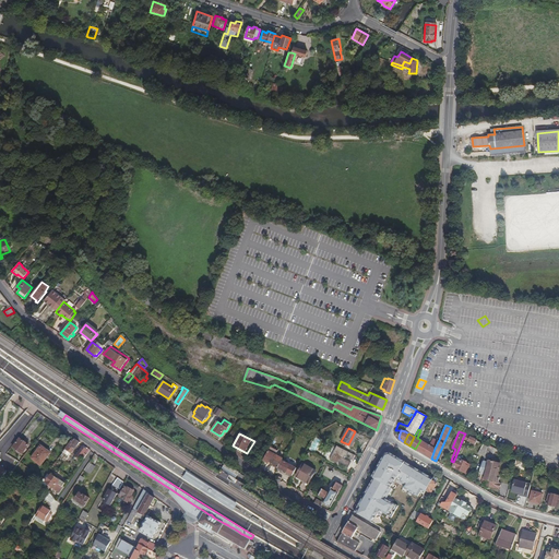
[(477,440),(465,433),(463,438),(475,444),(477,440)]
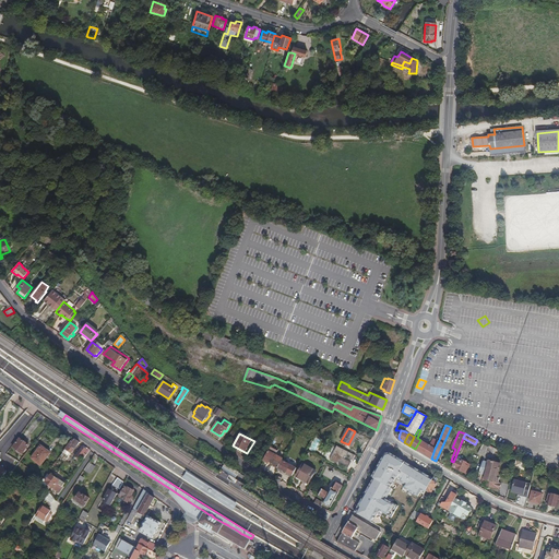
[(70,455),(80,442),(73,438),(63,451),(70,455)]
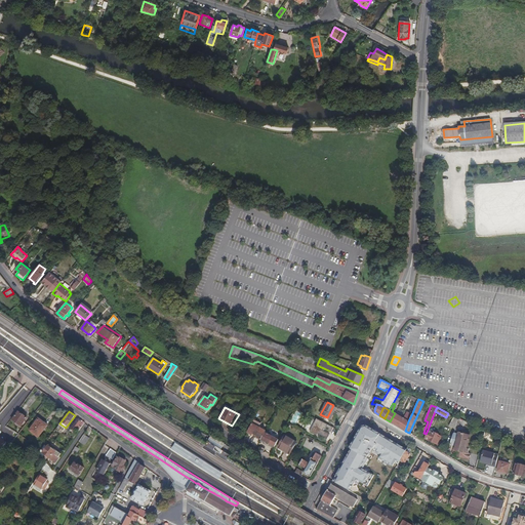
[(400,416),(395,425),(405,431),(408,421),(412,413),(407,411),(403,418),(400,416)]
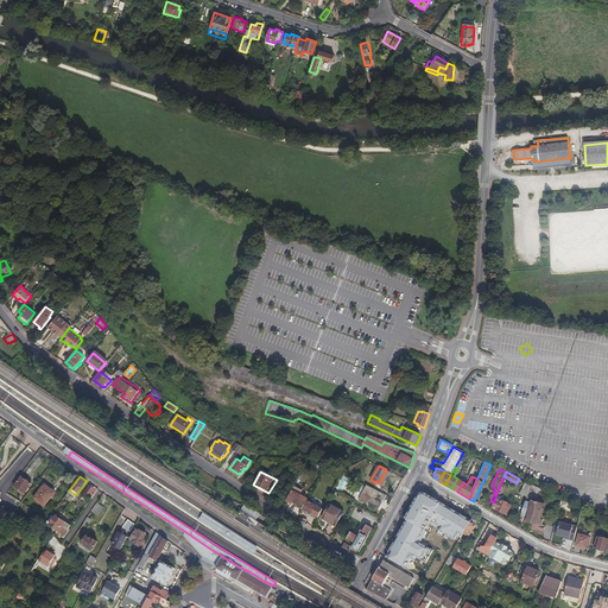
[(24,494),(31,483),(24,477),(16,488),(24,494)]
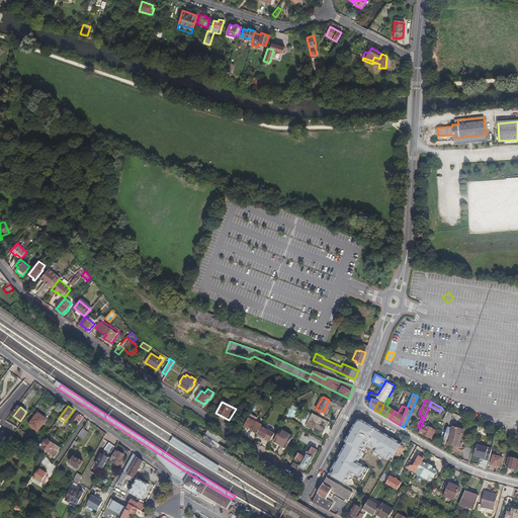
[(390,419),(395,411),(390,408),(384,416),(390,419)]
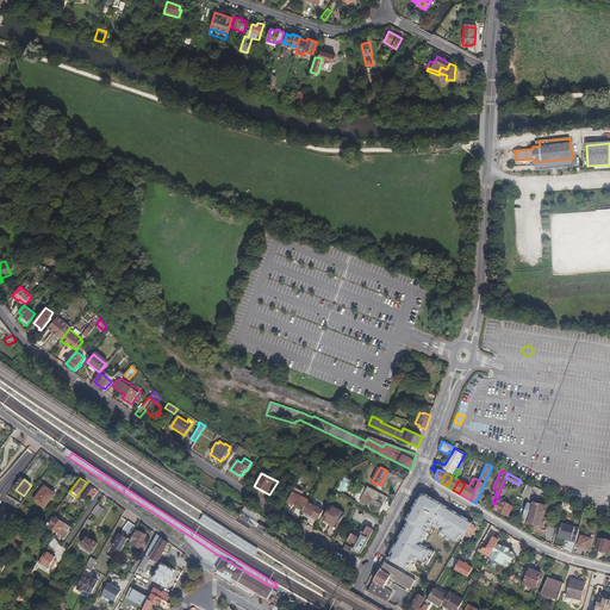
[(531,489),(533,487),(527,484),(522,495),(529,498),(531,489)]
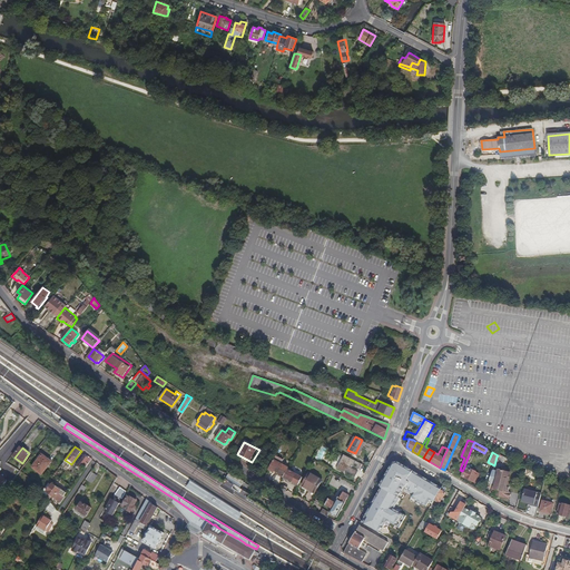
[(41,474),(51,462),(41,454),(31,467),(41,474)]
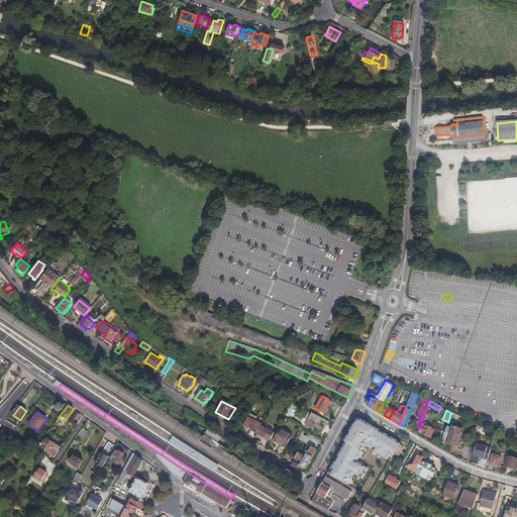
[(74,425),(81,414),(78,412),(70,422),(74,425)]
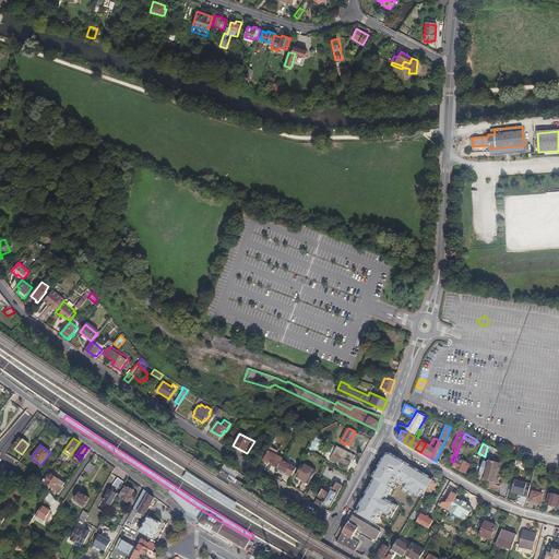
[(275,455),(278,450),(272,445),(263,461),(269,463),(269,462),(272,463),(275,455)]
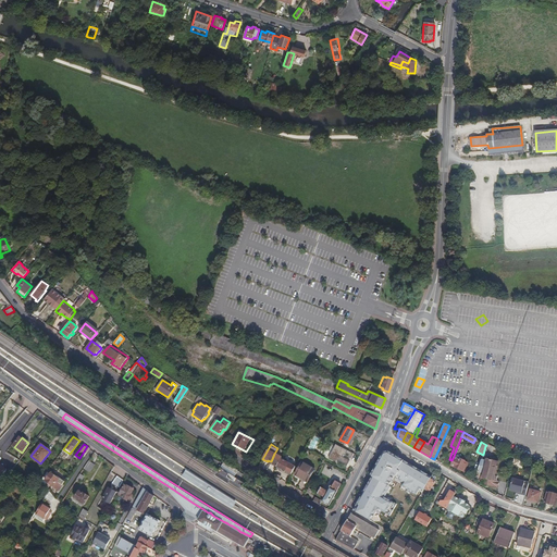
[(345,455),(347,453),(350,454),(349,457),(351,458),(355,454),(336,444),(329,458),(336,462),(337,460),(348,466),(350,460),(344,457),(345,455)]
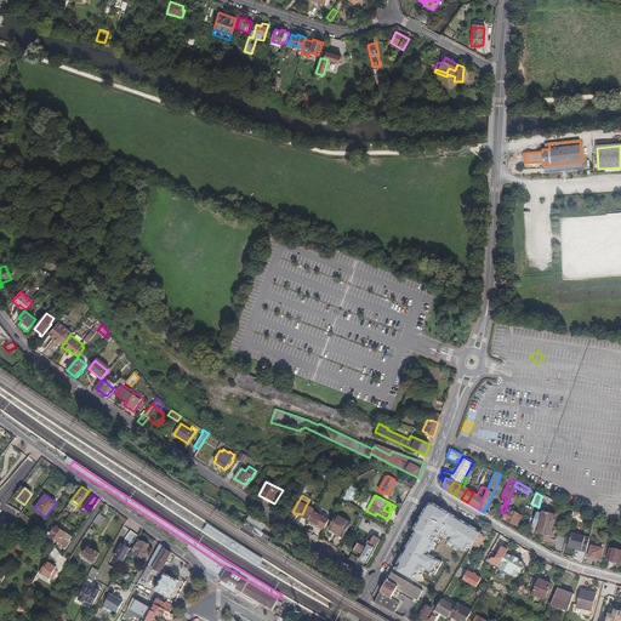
[(547,507),(550,500),(541,497),(539,507),(539,508),(545,510),(545,507),(547,507)]
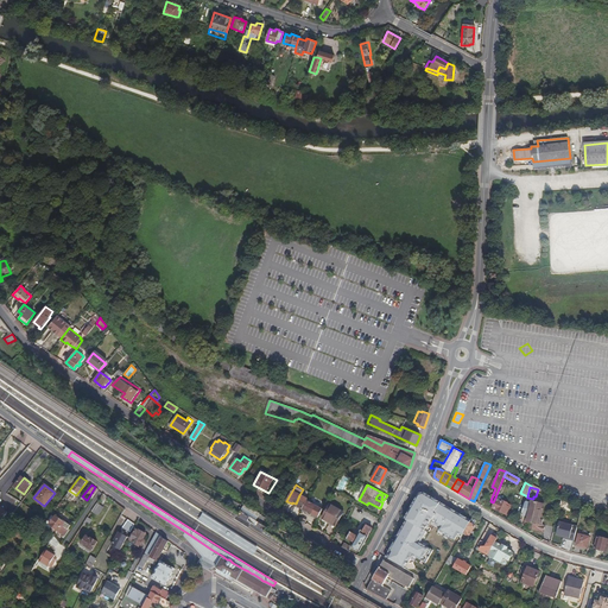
[(419,493),(384,558),(406,570),(413,558),(426,565),(436,549),(423,542),(432,524),(441,529),(437,533),(456,543),(462,533),(470,538),(479,523),(426,491),(419,493)]
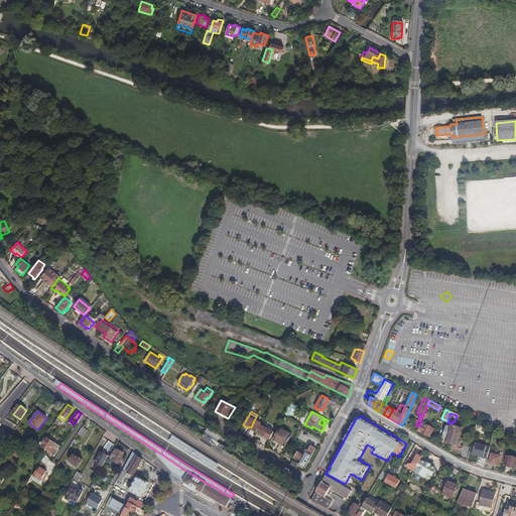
[(260,425),(261,423),(254,420),(251,427),(253,428),(252,429),(257,432),(260,425)]
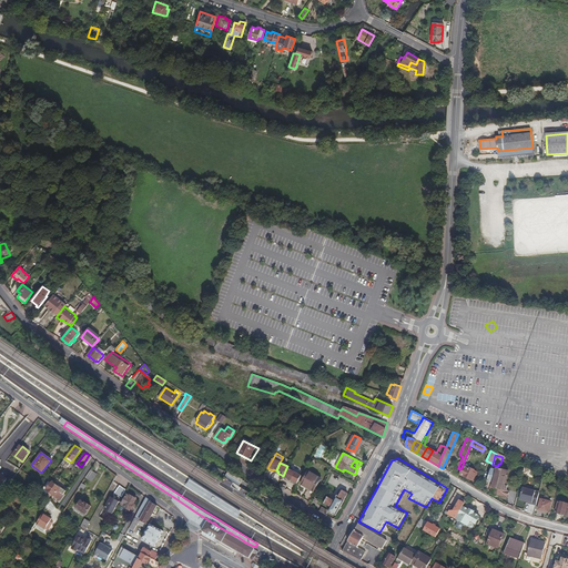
[(472,478),(475,469),(463,465),(460,469),(459,474),(472,478)]
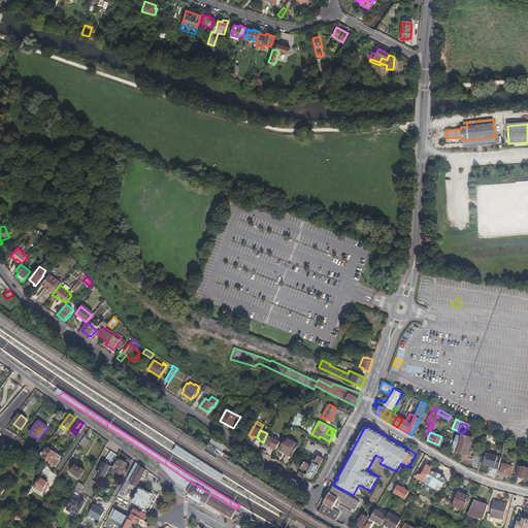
[(468,452),(472,437),(469,437),(470,434),(468,434),(468,433),(465,432),(464,435),(462,434),(461,436),(457,435),(453,447),(456,448),(459,448),(457,454),(460,455),(459,458),(471,462),(472,456),(470,456),(471,452),(468,452)]
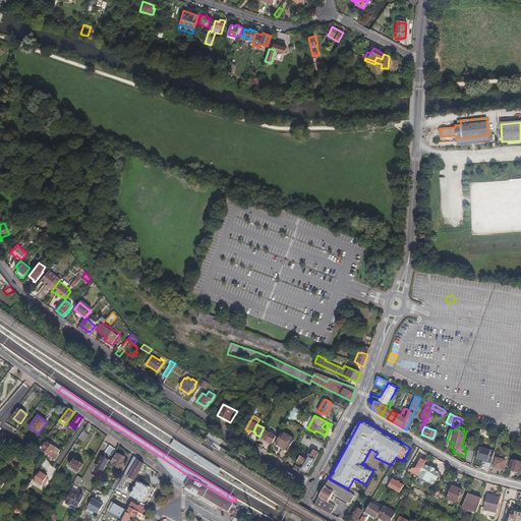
[(276,437),(263,429),(259,437),(264,439),(263,440),(266,442),(267,441),(273,443),(276,437)]
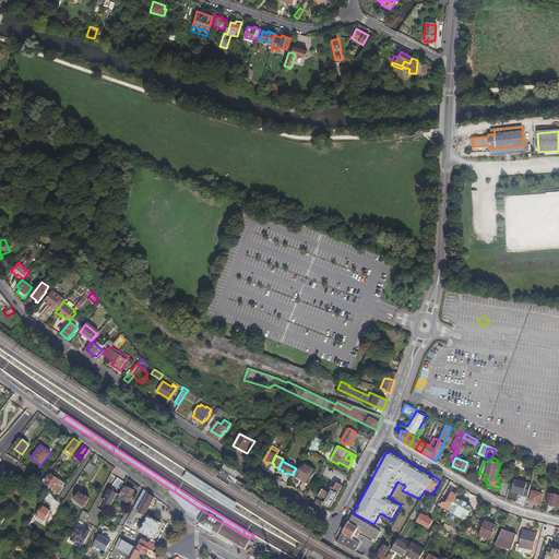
[(90,474),(94,466),(88,463),(87,465),(84,471),(90,474)]
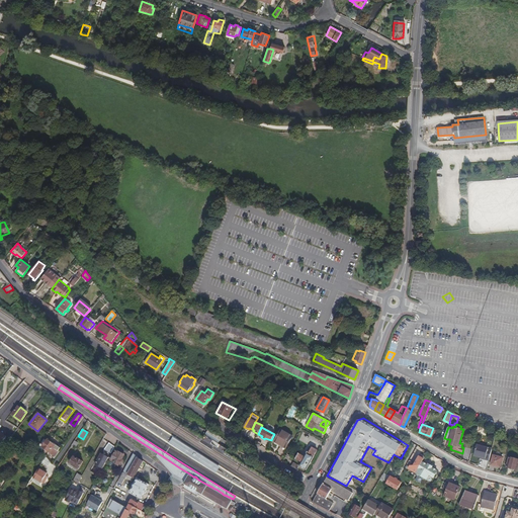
[(286,448),(293,436),(281,430),(273,444),(280,447),(281,445),(286,448)]
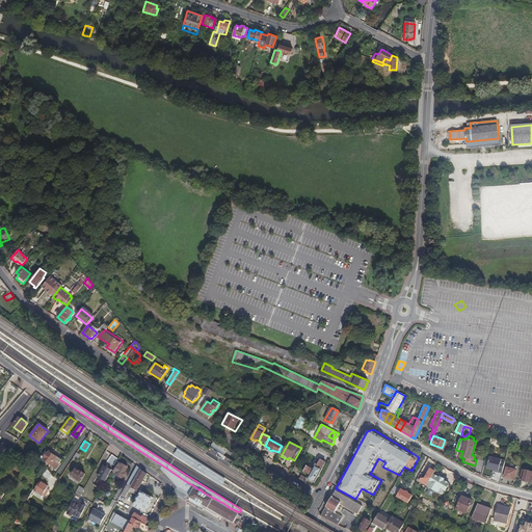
[(227,451),(214,443),(211,448),(223,456),(227,452),(227,451)]
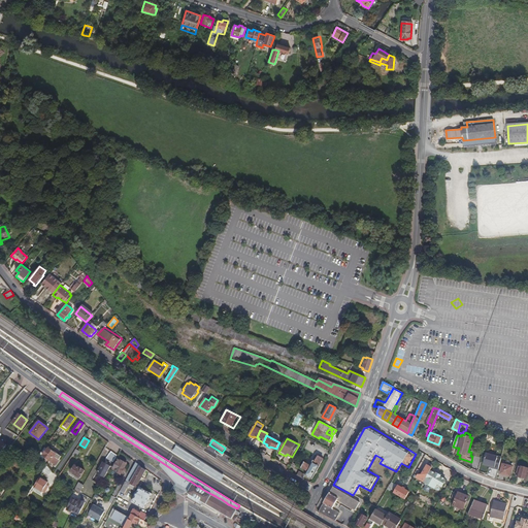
[(56,465),(61,458),(47,449),(42,456),(56,465)]
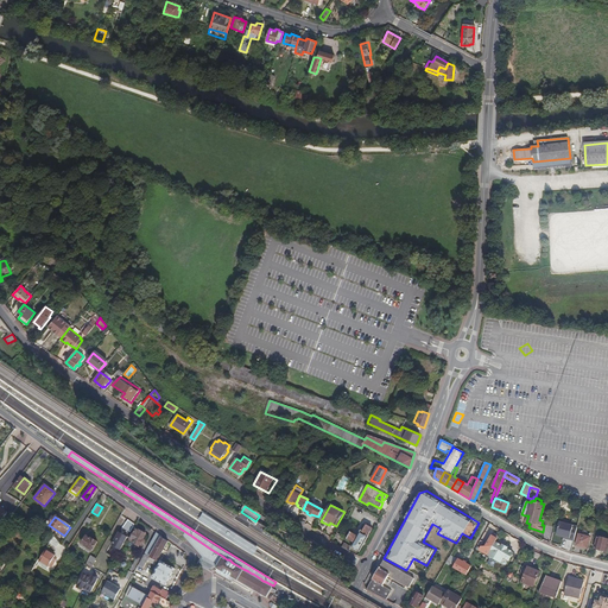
[(131,532),(135,524),(127,519),(122,527),(131,532)]
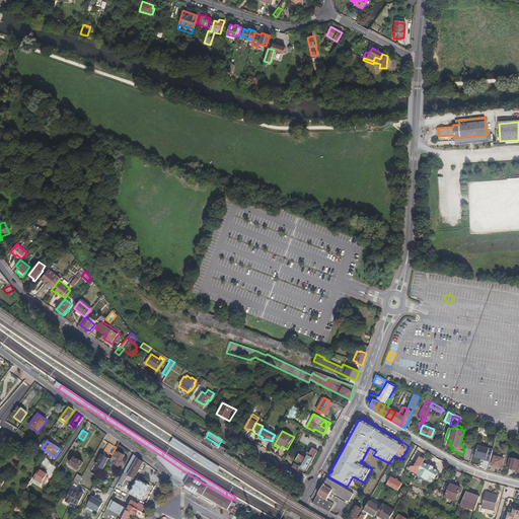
[(477,445),(474,457),(482,458),(486,459),(486,461),(490,462),(493,449),(477,445)]
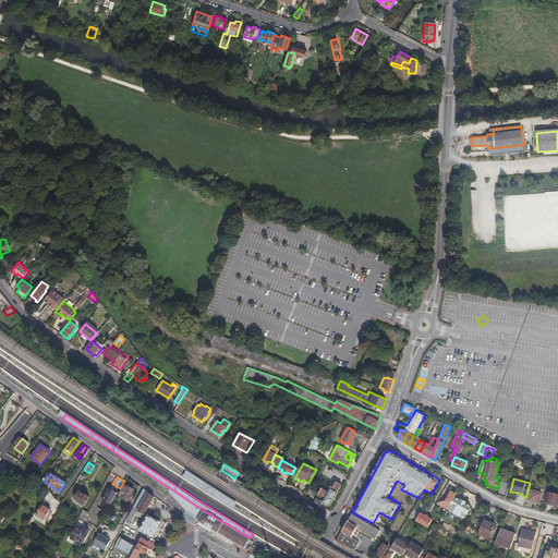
[(330,507),(342,485),(334,481),(331,484),(332,485),(328,492),(322,488),(318,494),(325,498),(323,501),(330,507)]
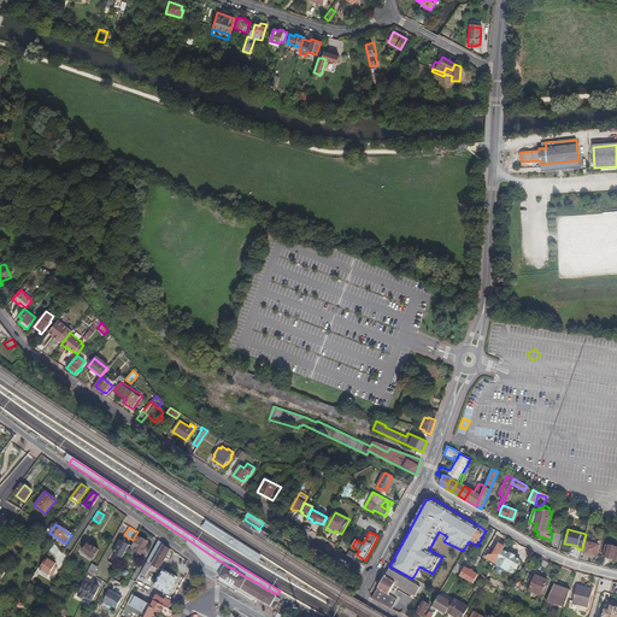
[(145,548),(148,542),(147,542),(148,541),(144,538),(142,539),(139,536),(131,547),(135,550),(134,551),(141,554),(141,553),(145,554),(147,550),(145,548)]
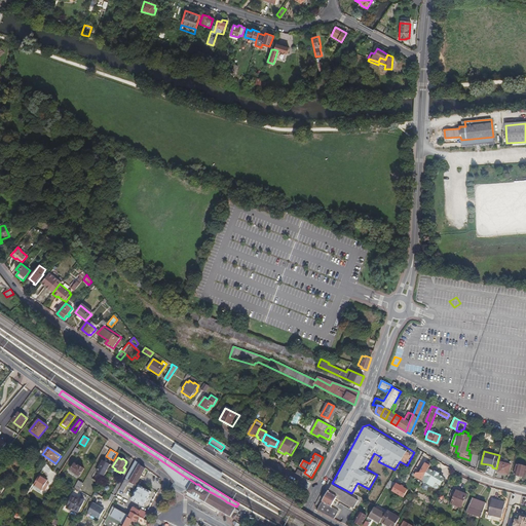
[(96,472),(105,477),(112,464),(104,459),(96,472)]
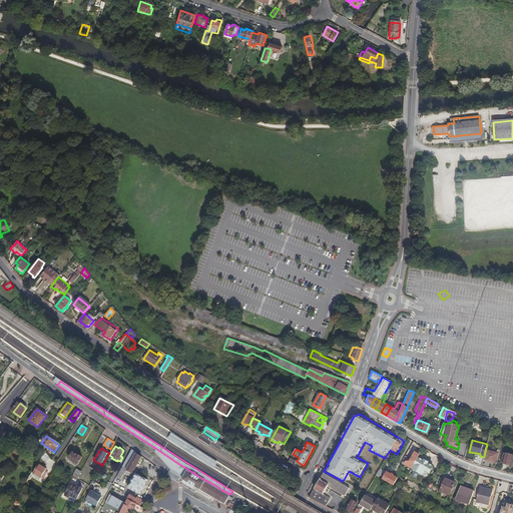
[(126,470),(136,452),(132,449),(122,467),(126,470)]
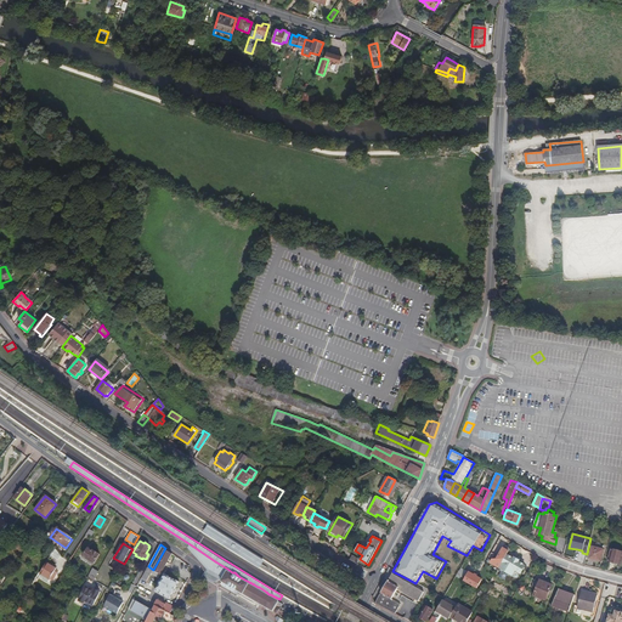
[(194,552),(211,566),(209,571),(214,575),(219,577),(220,578),(221,578),(224,576),(227,569),(215,561),(192,546),(191,548),(194,552)]
